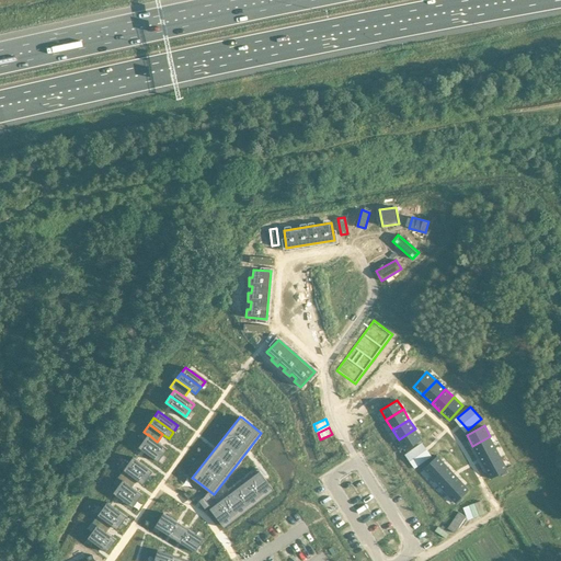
[(415,428),(399,439),(404,449),(421,438),(415,428)]
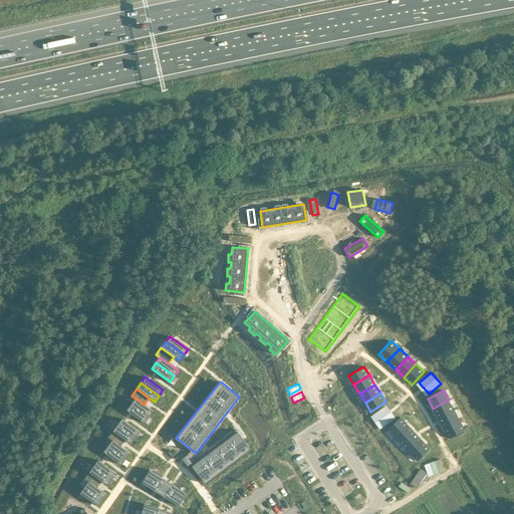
[(136,399),(132,404),(150,417),(154,411),(145,404),(144,405),(136,398),(136,399)]
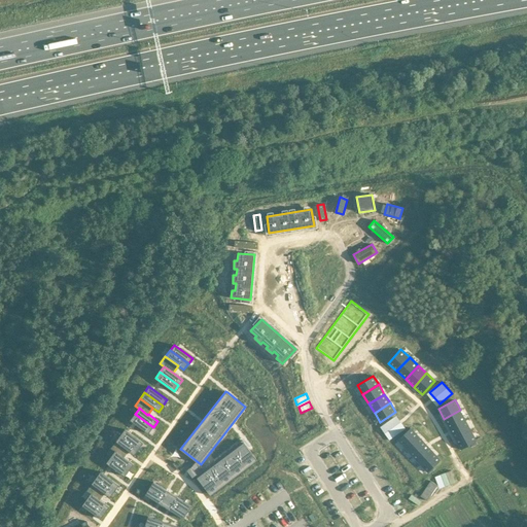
[(460,410),(444,419),(450,429),(465,420),(460,410)]
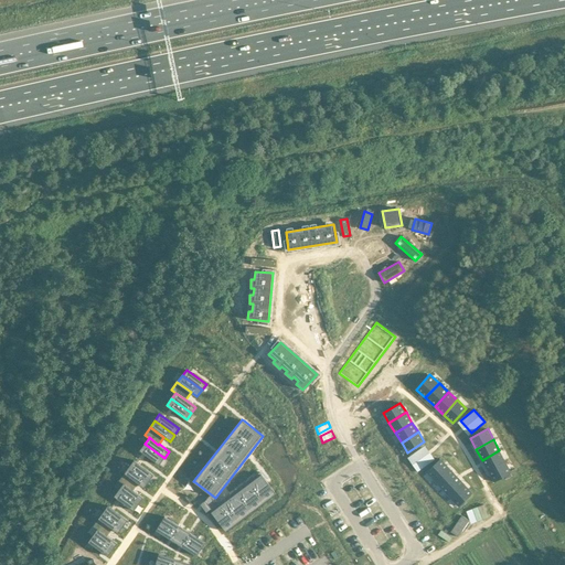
[(145,444),(139,450),(159,465),(164,458),(145,444)]
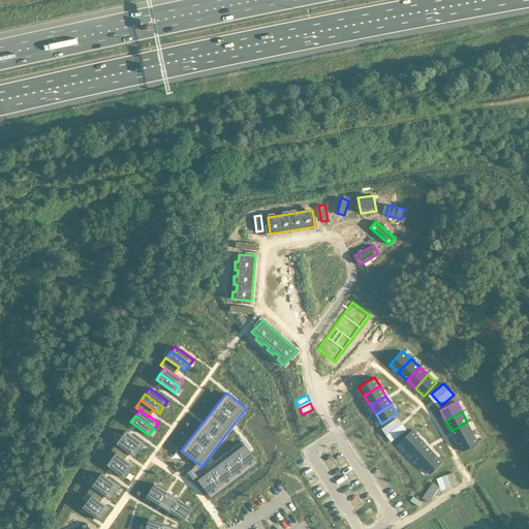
[(396,418),(381,429),(391,441),(404,432),(396,418)]
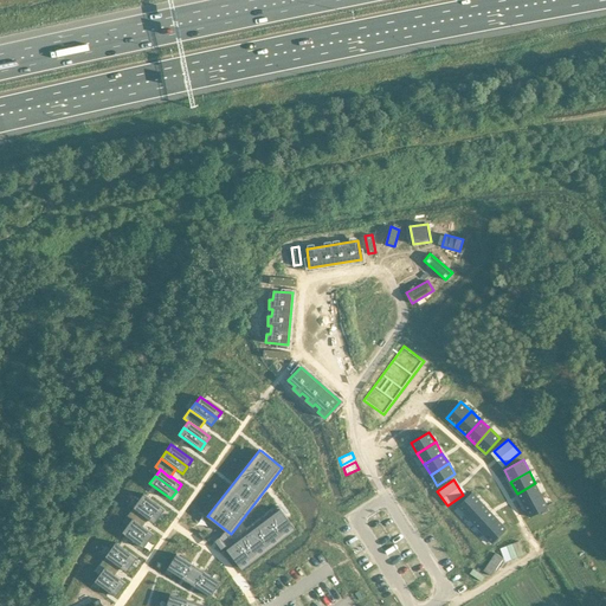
[(535,483),(517,494),(523,504),(542,495),(535,483)]
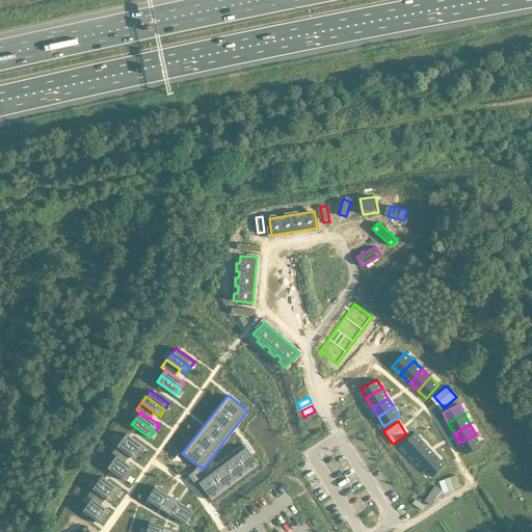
[(415,431),(401,444),(408,452),(422,440),(415,431)]
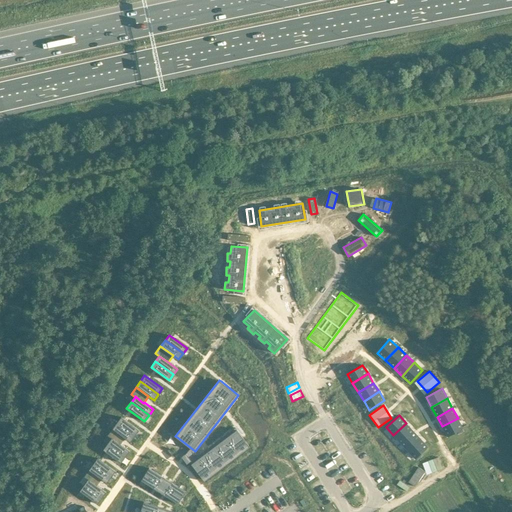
[(121,417),(117,422),(135,436),(139,430),(121,417)]
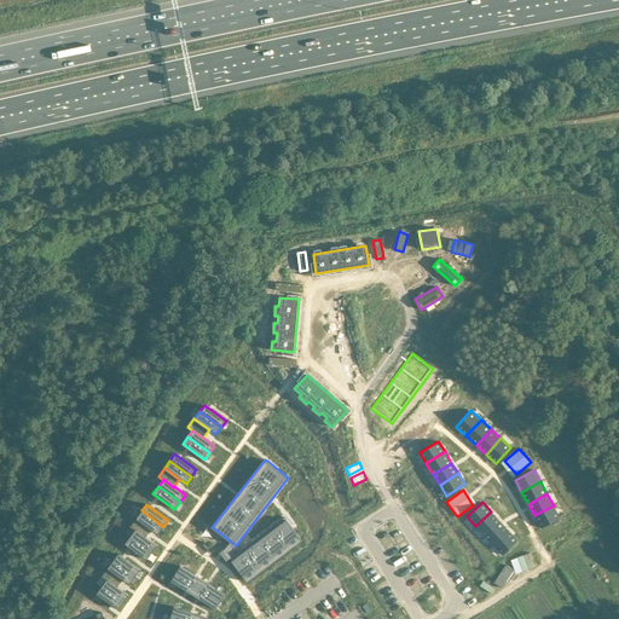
[(554,505),(534,515),(541,527),(560,518),(554,505)]
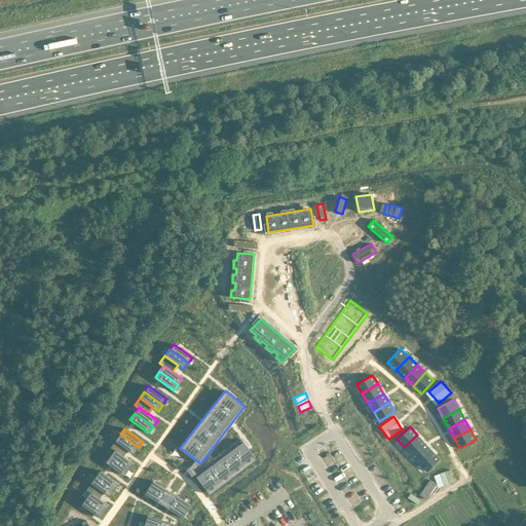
[(120,434),(116,440),(128,449),(135,453),(139,448),(120,434)]
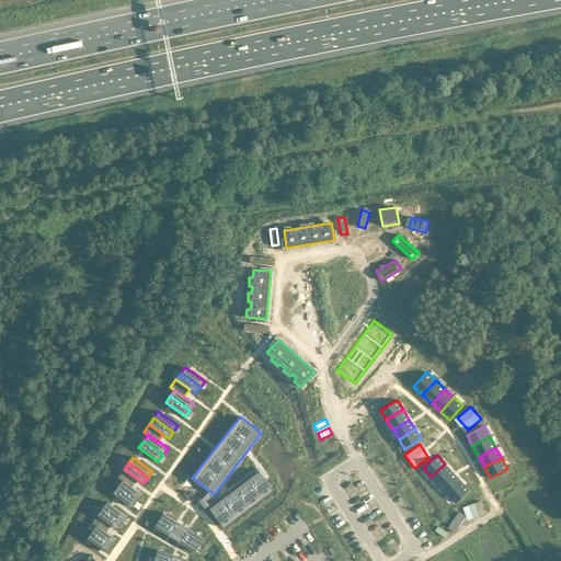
[(445,464),(431,477),(438,485),(453,472),(445,464)]
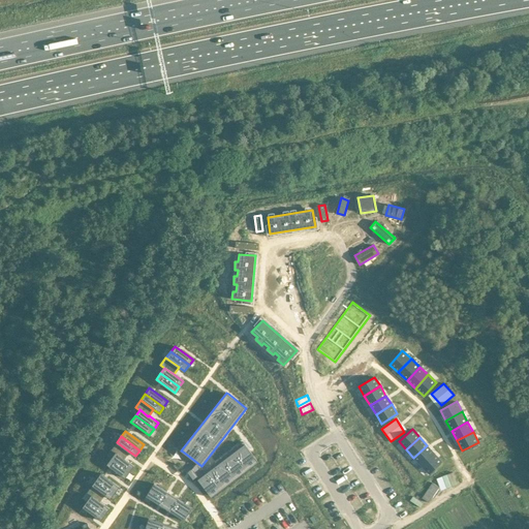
[(205,471),(196,477),(210,495),(212,497),(258,462),(257,460),(243,441),(205,471)]
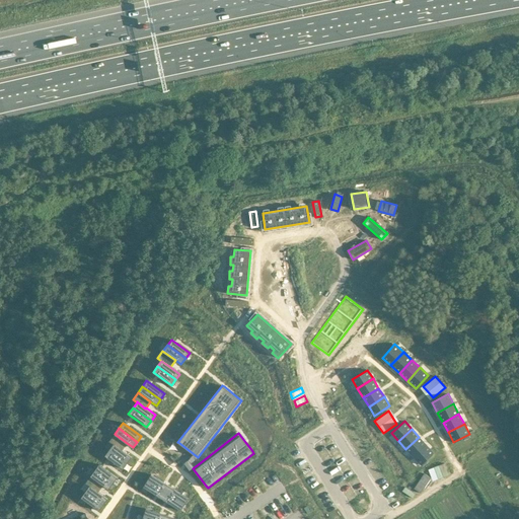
[(115,434),(109,441),(114,444),(122,450),(123,450),(127,443),(115,434)]
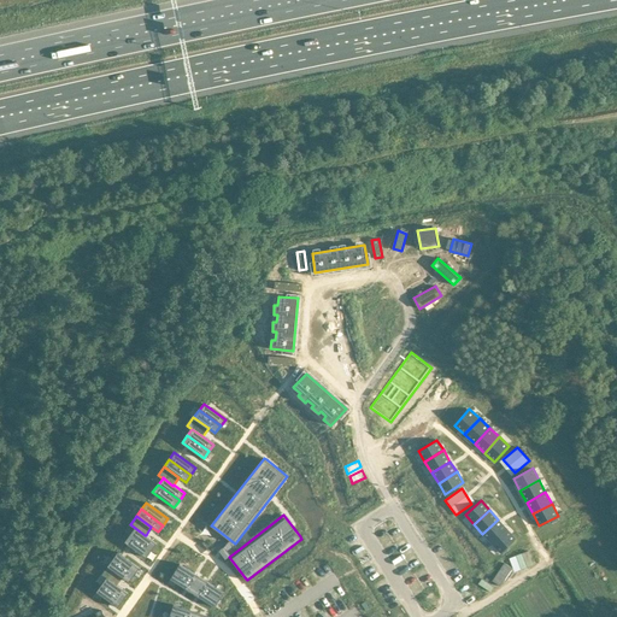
[(498,519),(482,534),(492,544),(507,529),(498,519)]
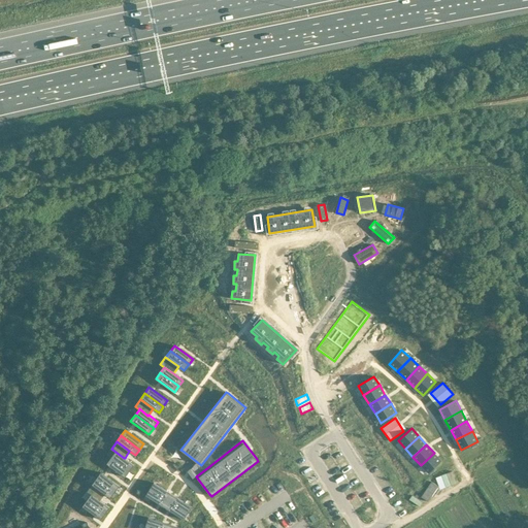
[(116,452),(111,457),(130,470),(134,465),(125,458),(124,458),(116,452)]
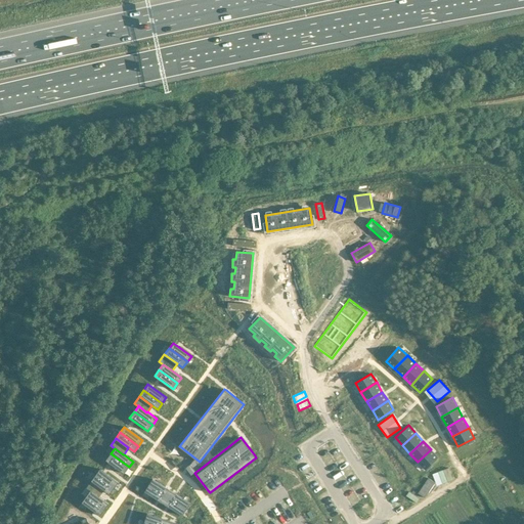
[(431,449),(418,462),(425,470),(438,456),(431,449)]
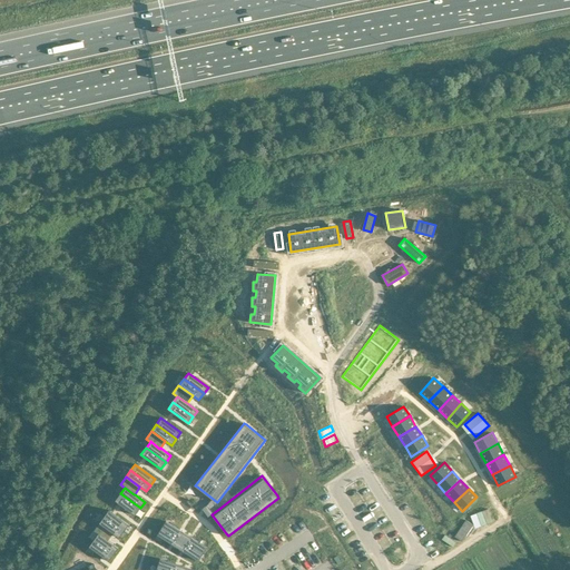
[(120,493),(115,500),(135,514),(140,508),(120,493)]
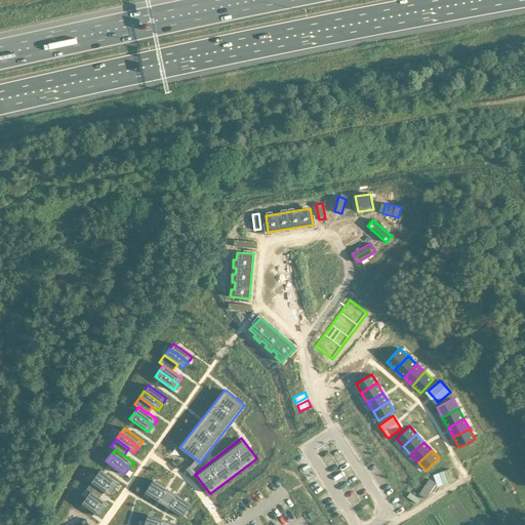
[(449,469),(439,473),(443,484),(454,480),(449,469)]
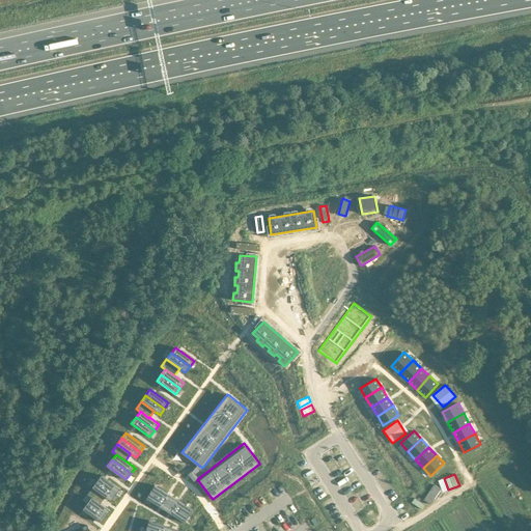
[(102,475),(98,481),(115,495),(120,488),(102,475)]
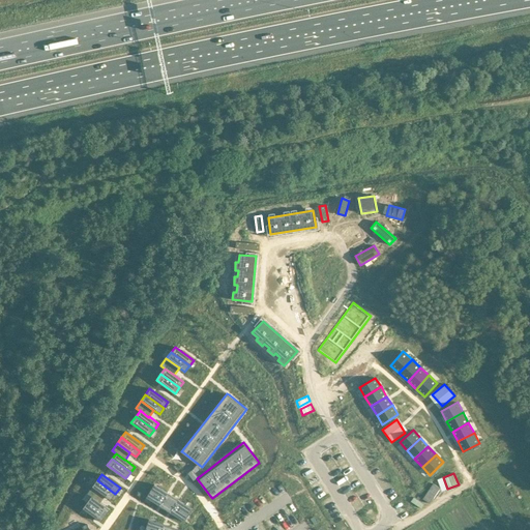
[(97,480),(92,487),(106,496),(111,500),(115,494),(97,480)]
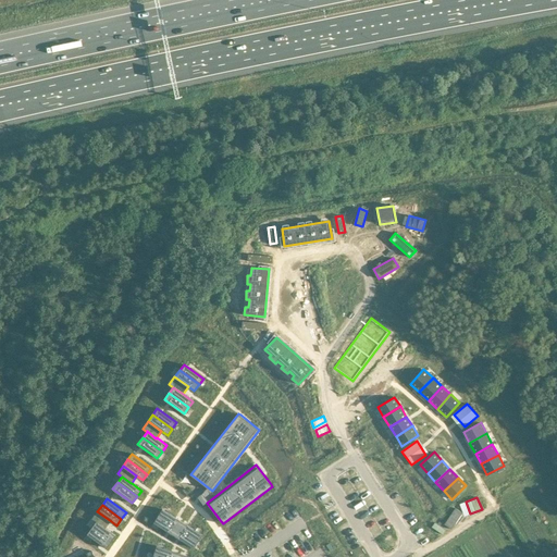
[(455,508),(444,524),(452,529),(462,512),(455,508)]
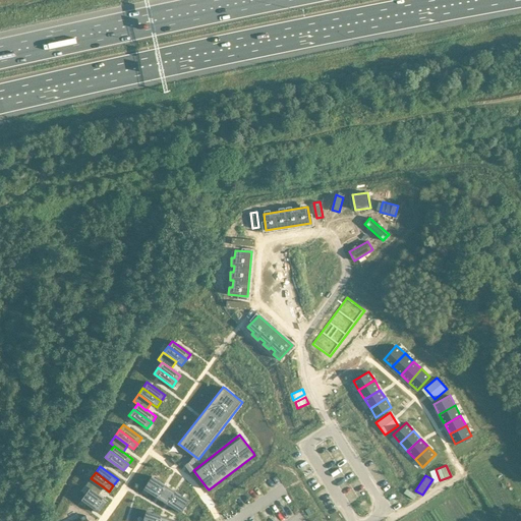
[(152,476),(148,482),(167,494),(171,487),(152,476)]
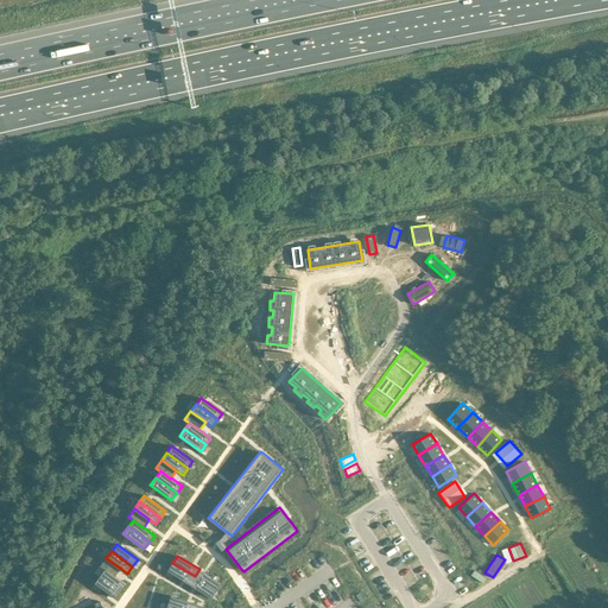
[(106,558),(100,565),(105,569),(115,576),(121,569),(106,558)]
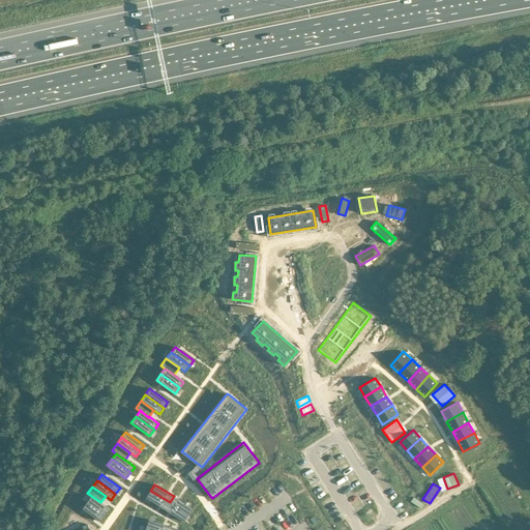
[(150,491),(146,497),(166,509),(170,502),(150,491)]
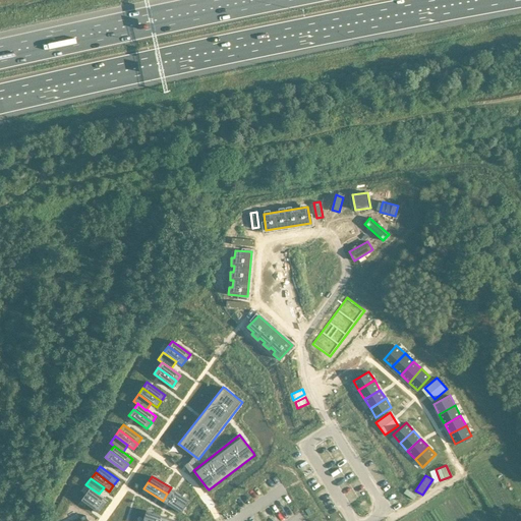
[(90,487),(85,494),(104,507),(108,501),(99,494),(90,487)]
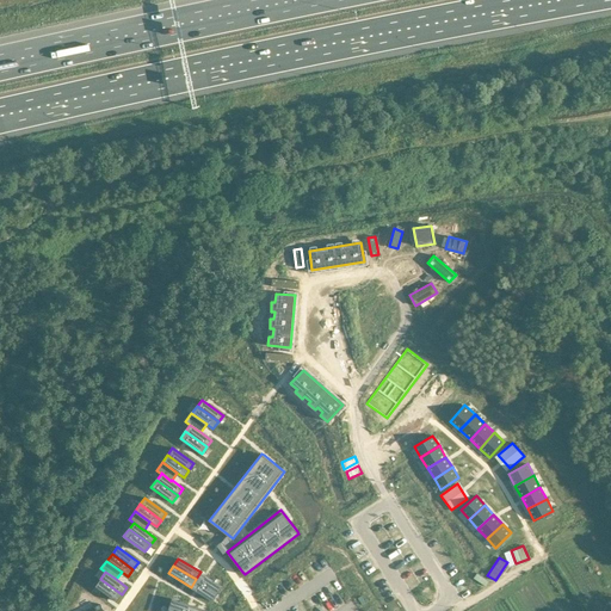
[(201,572),(196,579),(217,593),(222,586),(201,572)]
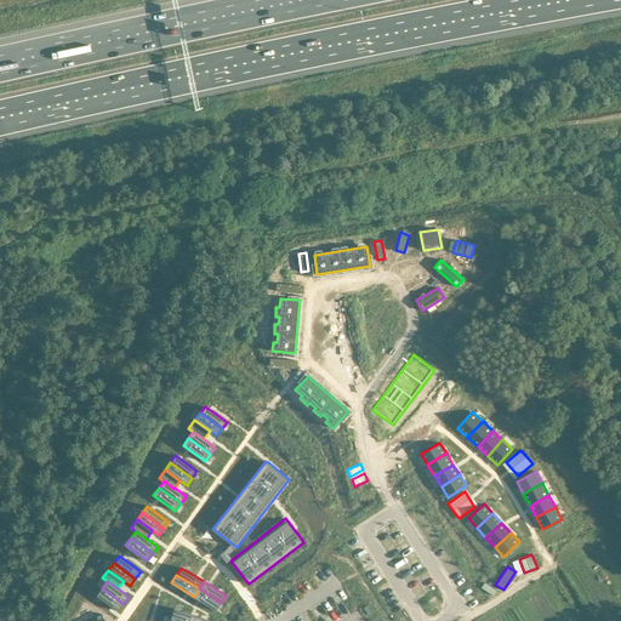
[(485,582),(482,587),(494,596),(497,591),(485,582)]
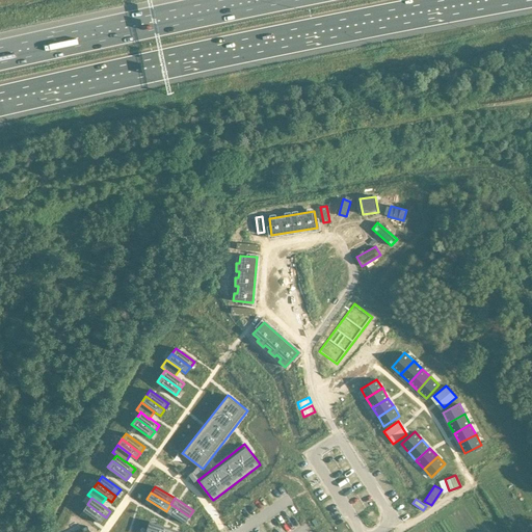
[(87,504),(83,510),(102,524),(106,517),(87,504)]
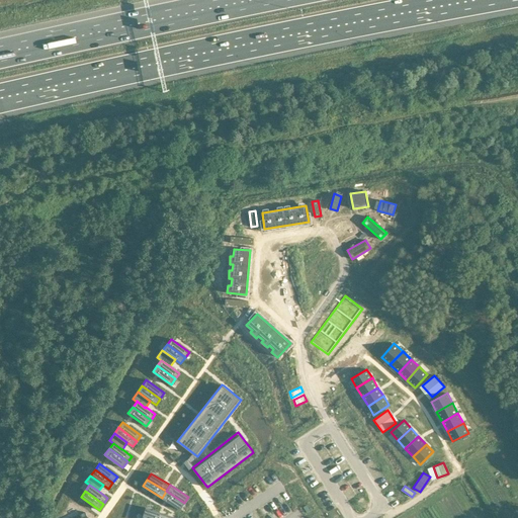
[(166,491),(162,498),(180,509),(184,503),(166,491)]
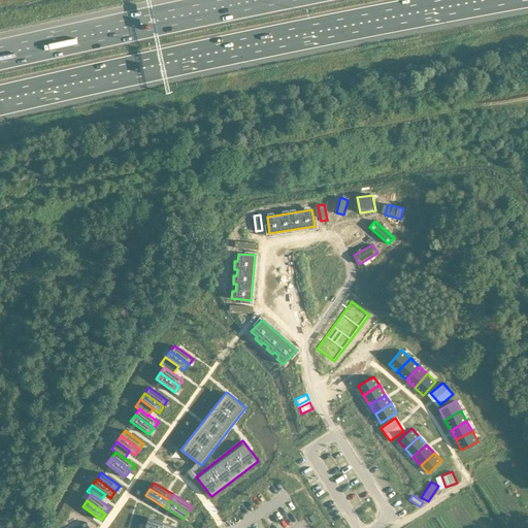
[(149,517),(146,524),(157,527),(168,527),(170,524),(149,517)]
